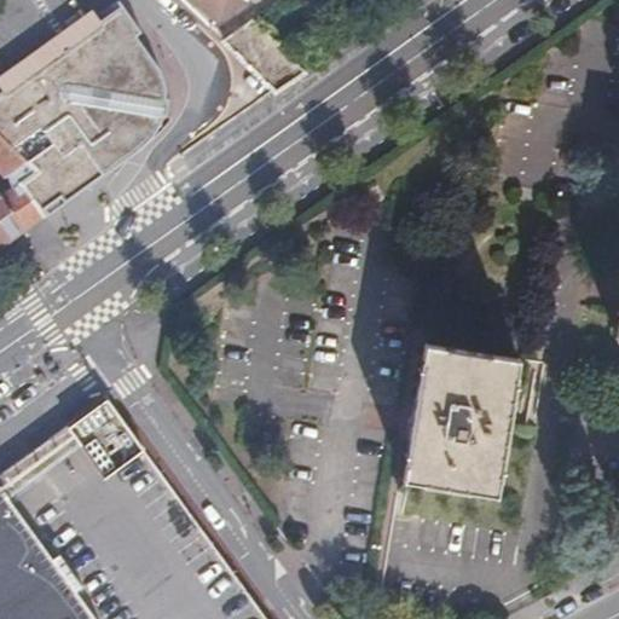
[(115,0),(0,0),(0,69),(11,62),(28,86),(48,115),(94,181),(167,125),(169,88),(158,61),(115,0)]
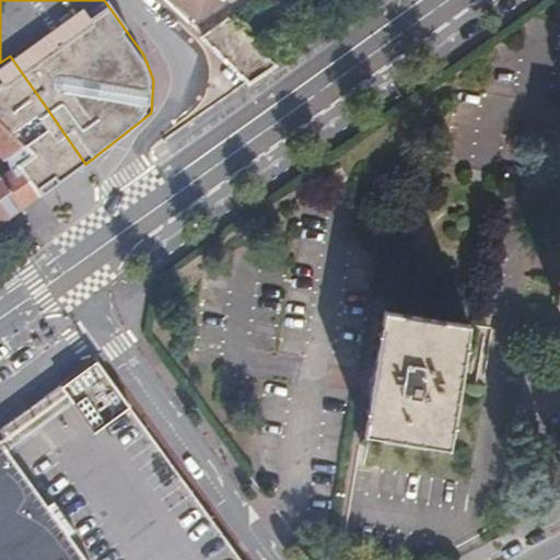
[(178,0),(197,18),(221,0),(178,0)]
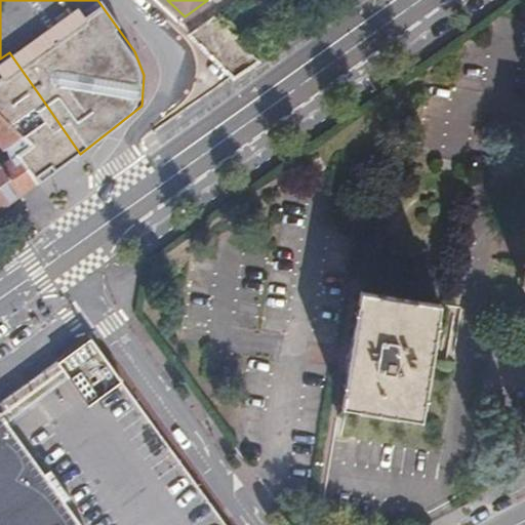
[(257,59),(214,16),(191,34),(232,78),(257,59)]
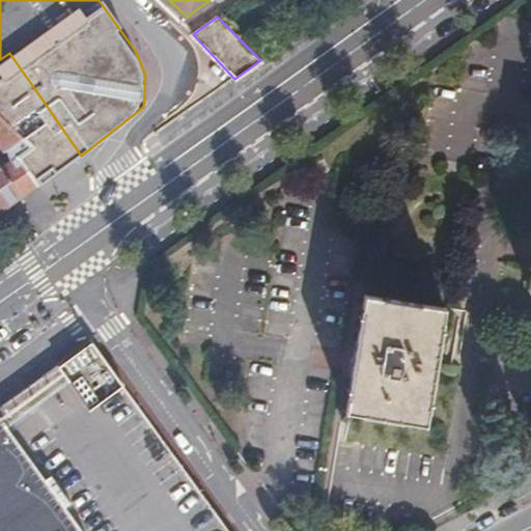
[(9,53),(0,59),(0,91),(24,74),(9,53)]
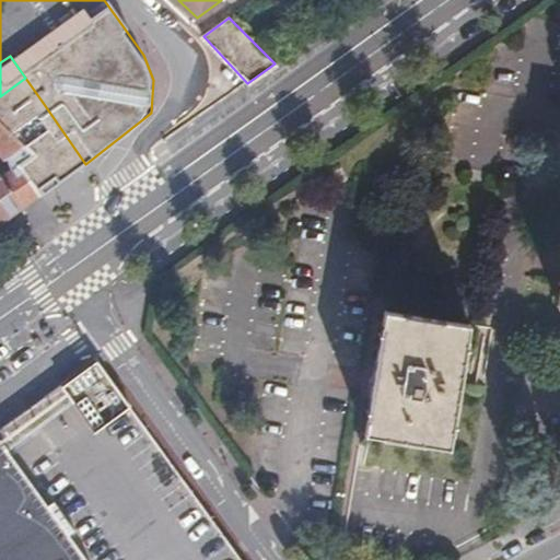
[(44,104),(10,127),(35,155),(19,166),(41,196),(85,164),(44,104)]
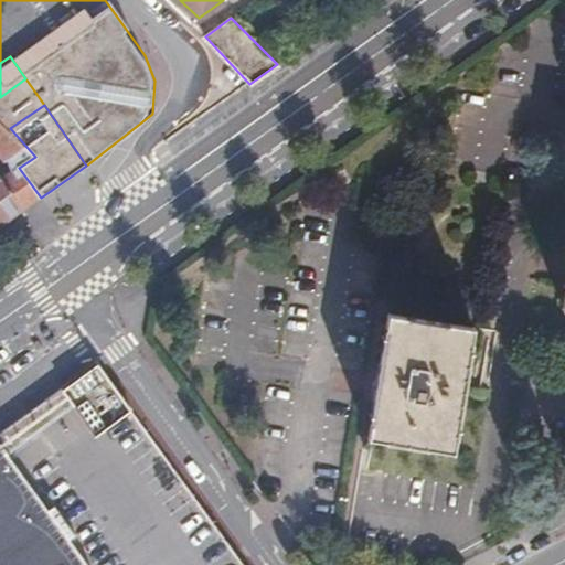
[(19,168),(35,157),(10,128),(0,116),(0,227),(41,198),(19,168)]
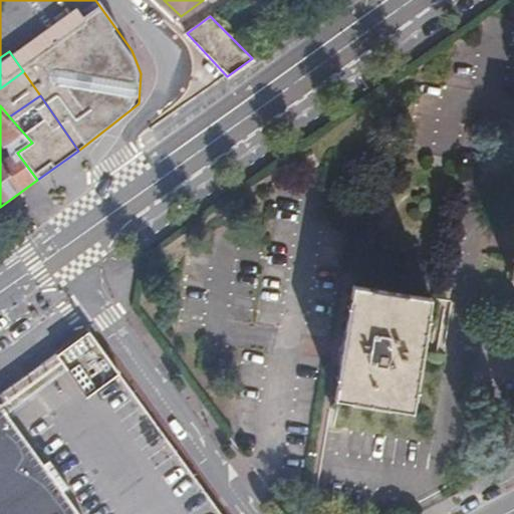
[(290,168),(289,182),(316,184),(317,170),(290,168)]
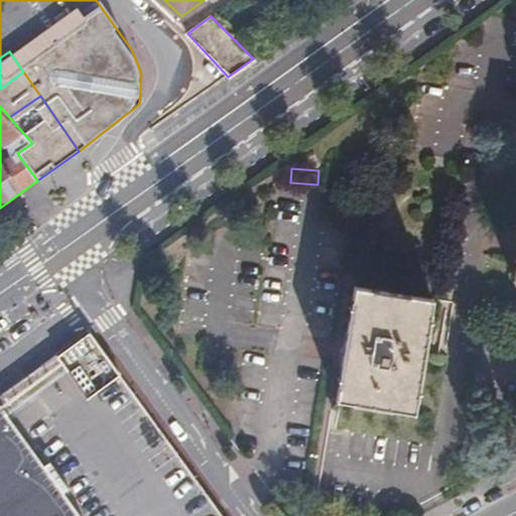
[(356,291),(336,401),(416,413),(434,301),(356,291)]
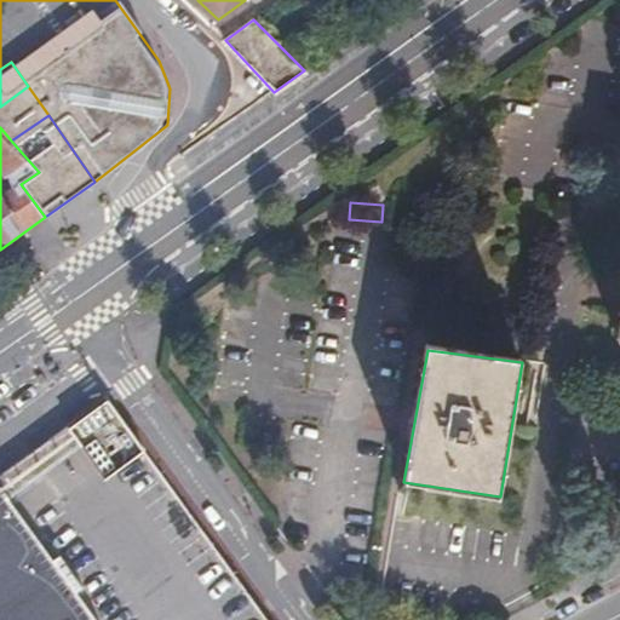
[(0,415),(16,407),(3,388),(0,389),(0,415)]
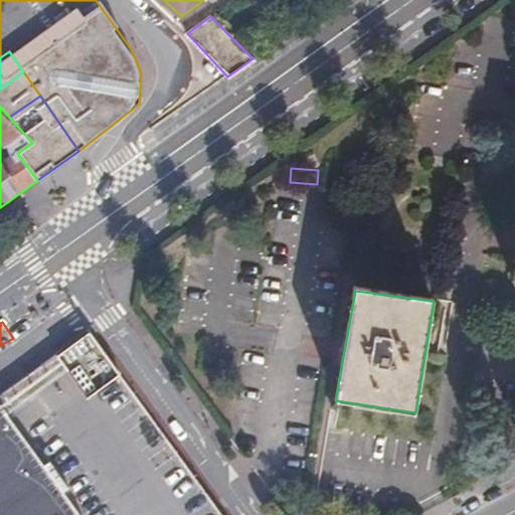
[(93,337),(0,403),(0,514),(223,514),(119,372),(93,337)]
